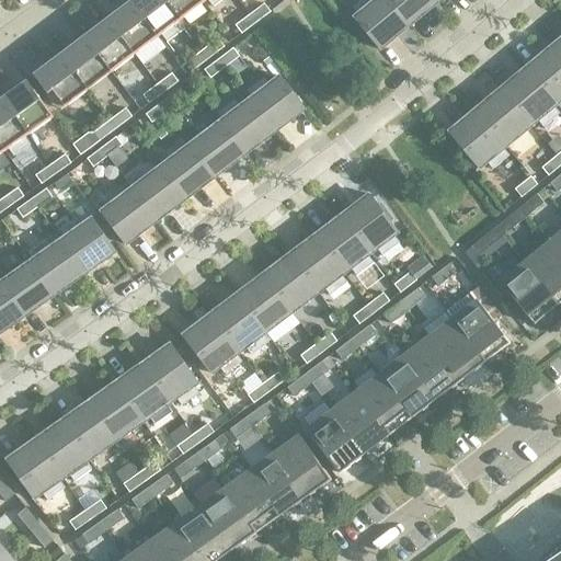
[(181,20),(165,0),(132,0),(130,1),(158,37),(159,36),(159,35),(161,34),(167,42),(183,30),(178,21),(180,20),(180,21),(181,20)]
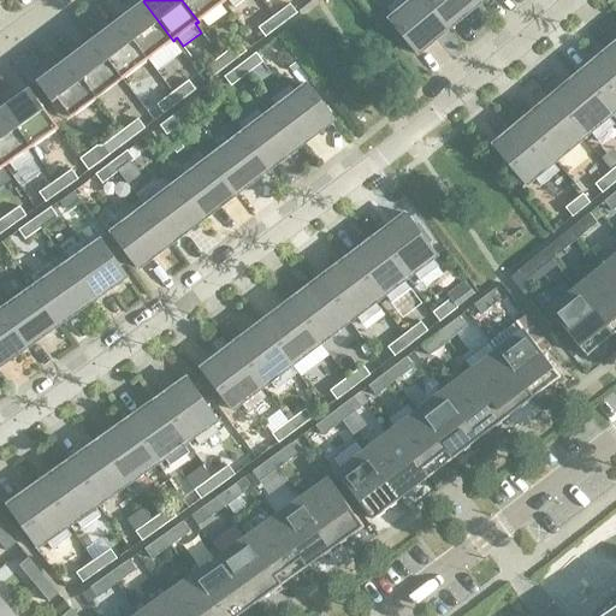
[(224,3),(221,0),(182,0),(199,22),(200,21),(200,19),(223,3),(223,4),(224,3)]
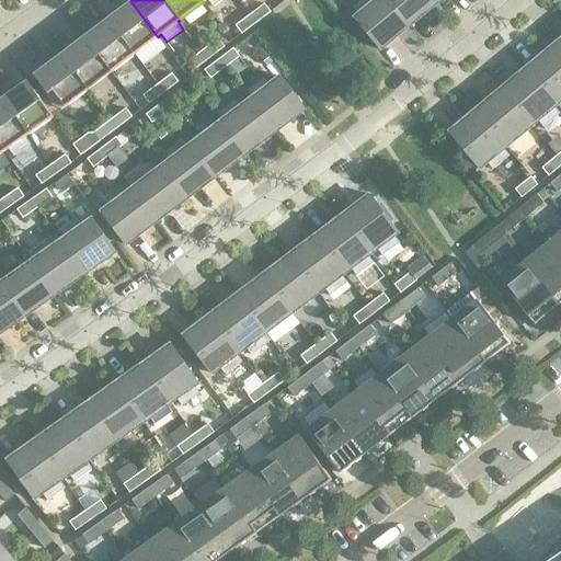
[(411,25),(389,0),(375,0),(375,1),(374,0),(361,0),(352,8),(358,14),(354,18),(355,19),(356,19),(380,47),(379,48),(380,49),(382,48),(380,45),(395,33),(396,35),(397,36),(411,25)]
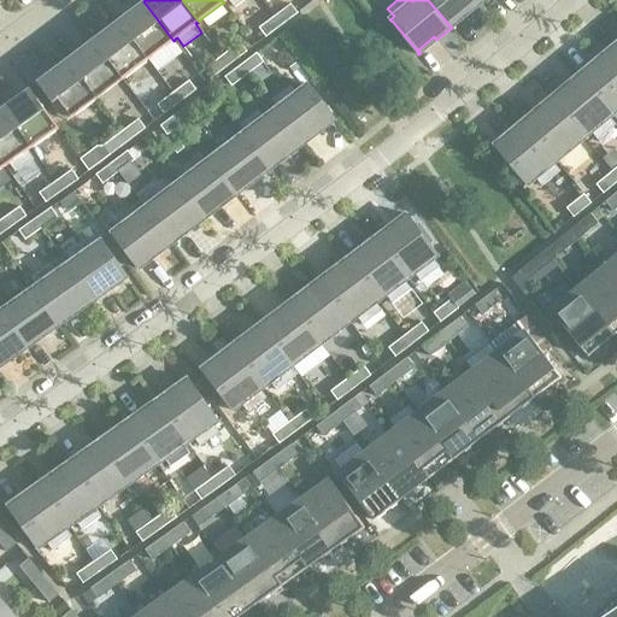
[(482,1),(481,0),(428,0),(452,28),(452,27),(450,23),(465,11),(466,13),(468,15),(482,1)]
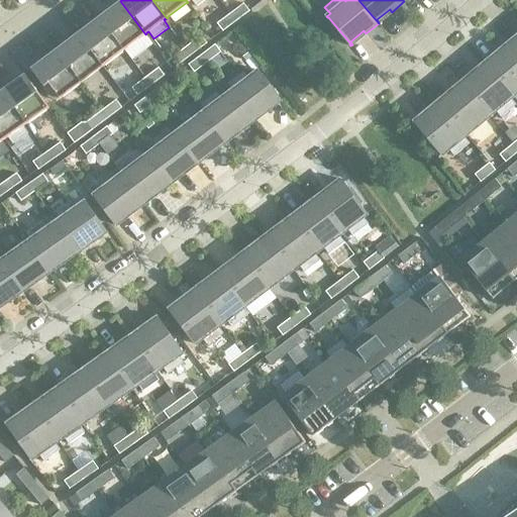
[(145,34),(120,1),(122,4),(111,13),(109,11),(110,10),(109,9),(99,17),(124,50),(125,49),(125,48),(144,34),(144,35),(145,34)]
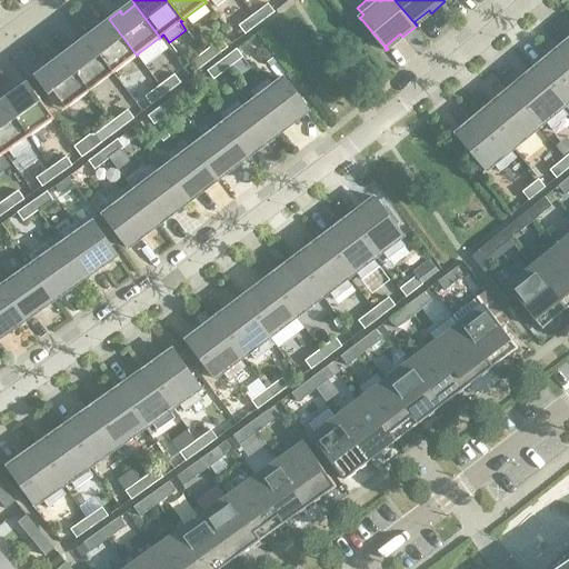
[(268,3),(253,15),(260,23),(275,12),(268,3)]
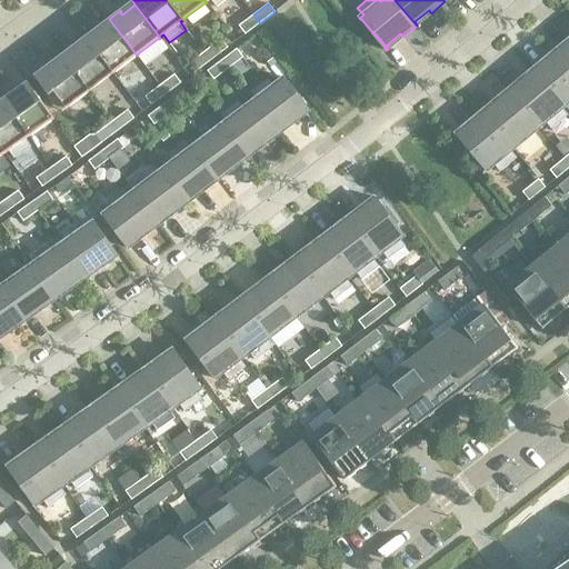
[(260,23),(253,15),(239,26),(245,35),(260,23)]
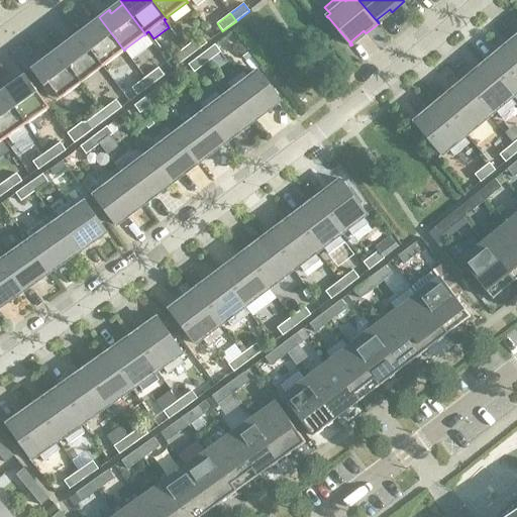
[(124,50),(99,17),(98,17),(101,20),(90,29),(88,26),(89,26),(88,25),(78,33),(103,67),(104,66),(103,65),(123,50),(123,52),(124,50)]
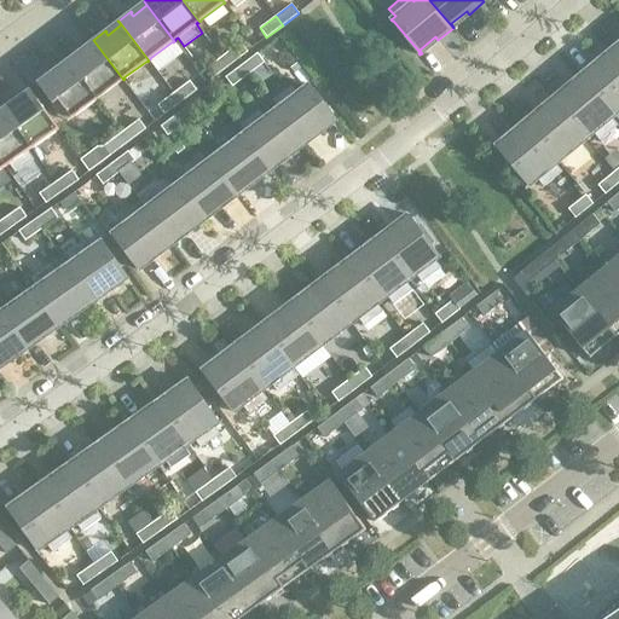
[(123,80),(93,40),(92,40),(96,44),(82,53),(80,51),(81,51),(80,50),(68,59),(98,99),(99,98),(98,97),(102,96),(120,82),(122,80),(122,81),(123,80)]
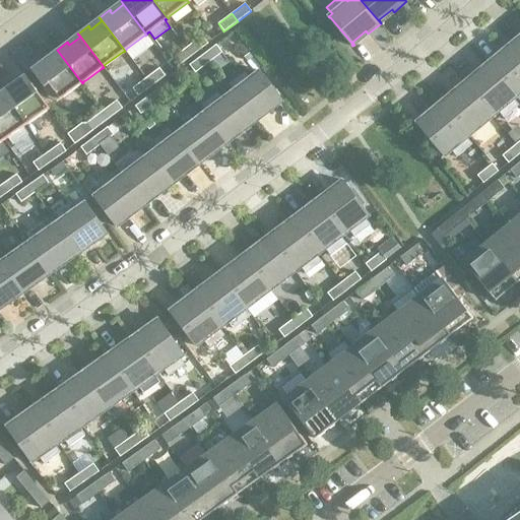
[(202,36),(189,46),(195,54),(208,44),(202,36)]
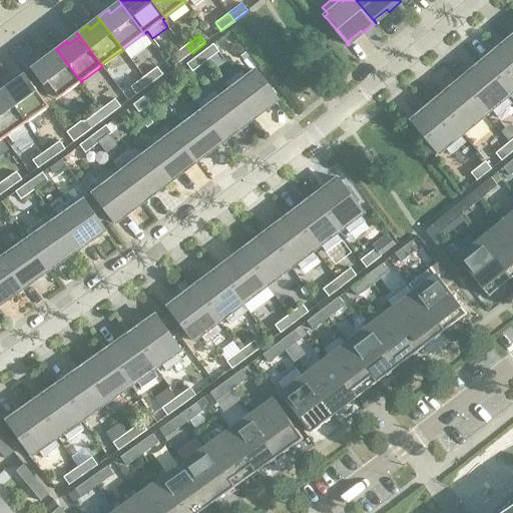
[(512,40),(507,45),(505,42),(504,43),(512,53),(512,40)]
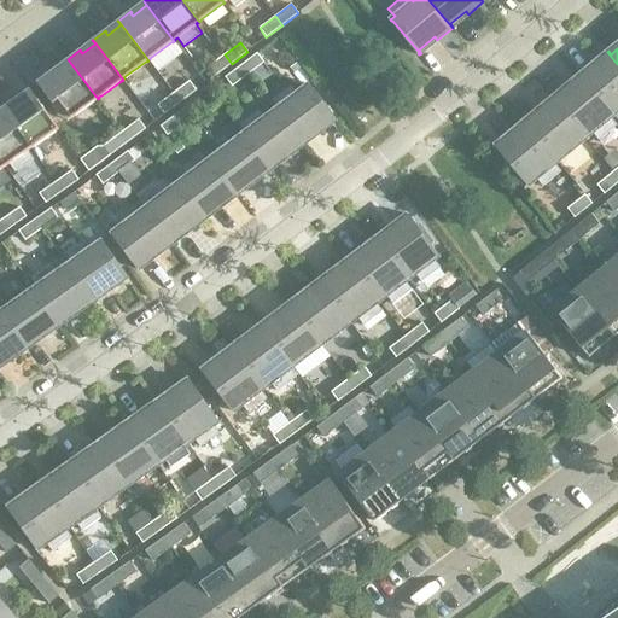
[(617,64),(607,52),(595,62),(595,63),(596,63),(599,65),(583,77),(581,74),(579,75),(613,116),(617,111),(617,64)]
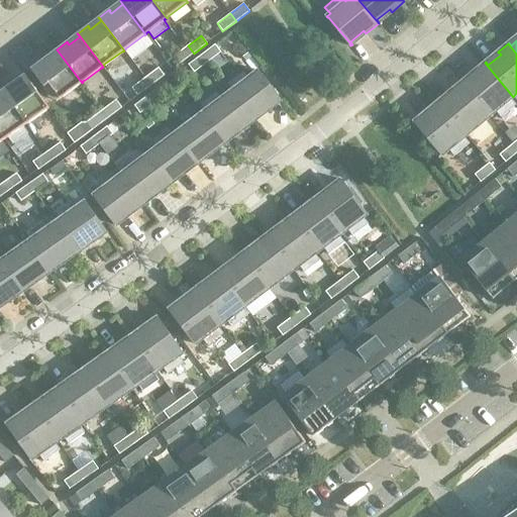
[(221,53),(215,44),(202,55),(208,63),(221,53)]
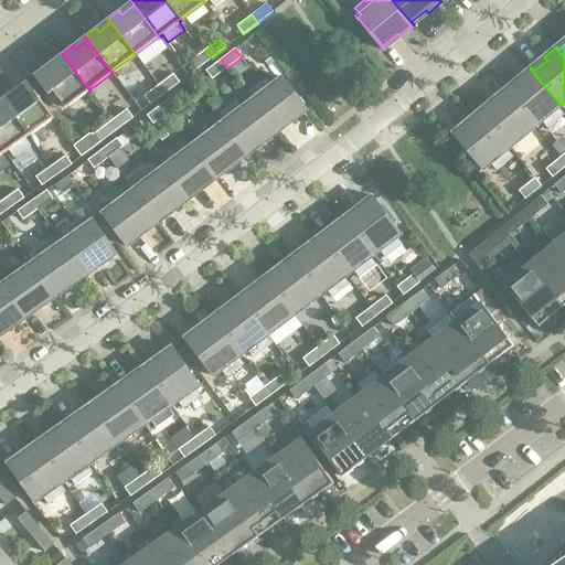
[(212,59),(205,50),(190,61),(196,70),(212,59)]
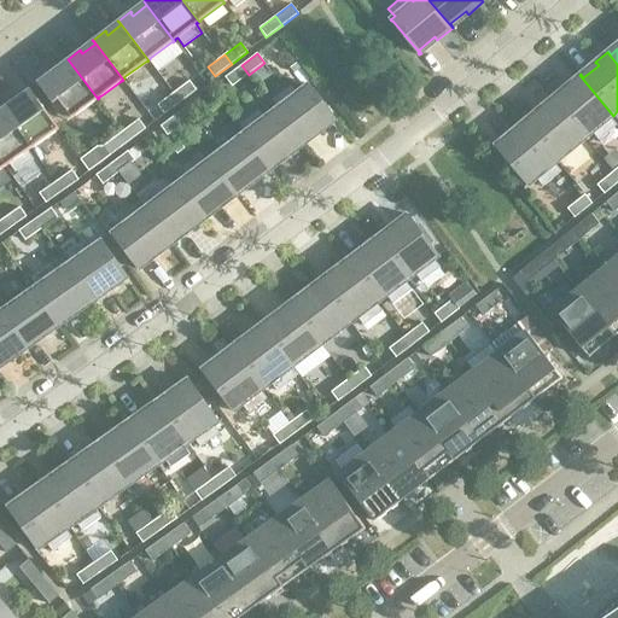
[(293,58),(287,63),(293,73),(301,68),(293,58)]
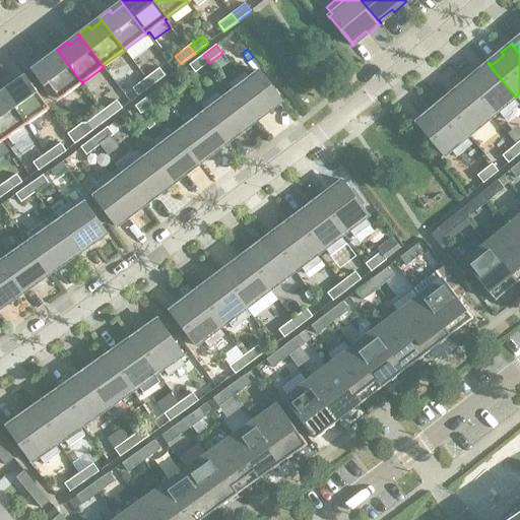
[(82,83),(57,50),(56,50),(59,53),(48,61),(46,59),(47,59),(46,58),(30,69),(45,87),(49,84),(60,100),(62,99),(61,98),(80,83),(81,83),(82,83)]
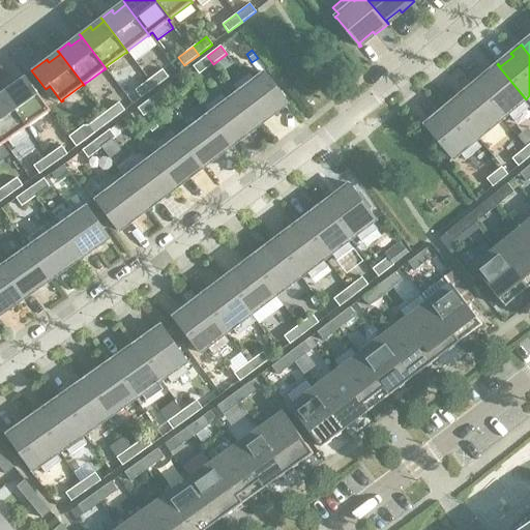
[(213,64),(207,56),(193,66),(199,75),(213,64)]
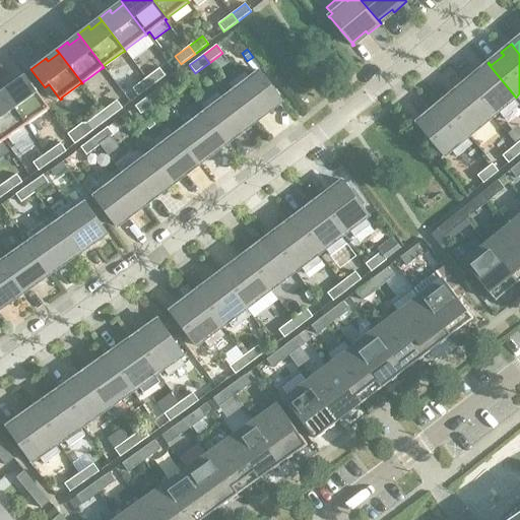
[(516,98),(488,63),(477,71),(477,72),(478,72),(480,74),(467,84),(465,81),(464,82),(493,117),(499,112),(504,118),(519,105),(514,99),(516,98)]
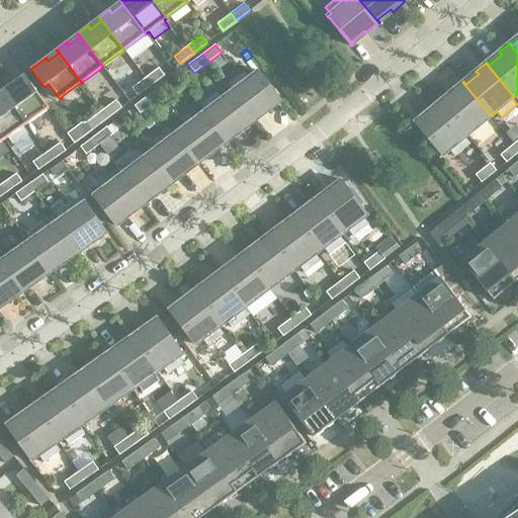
[(159,68),(146,78),(151,86),(165,75),(159,68)]
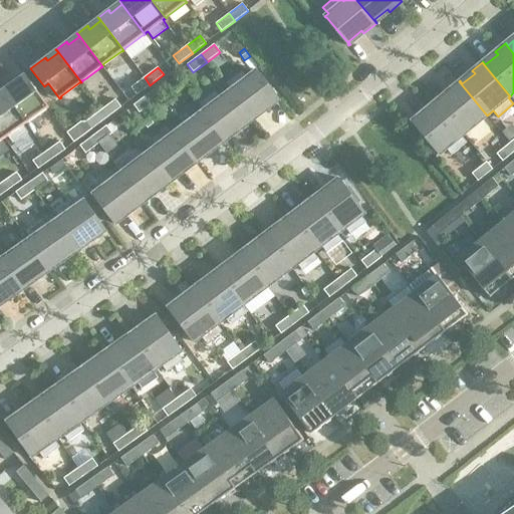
[(246,77),(245,76),(241,71),(226,83),(231,89),(228,91),(251,121),(252,121),(250,117),(263,107),(265,109),(264,110),(265,111),(280,100),(278,98),(278,99),(257,71),(258,71),(257,69),(246,77)]
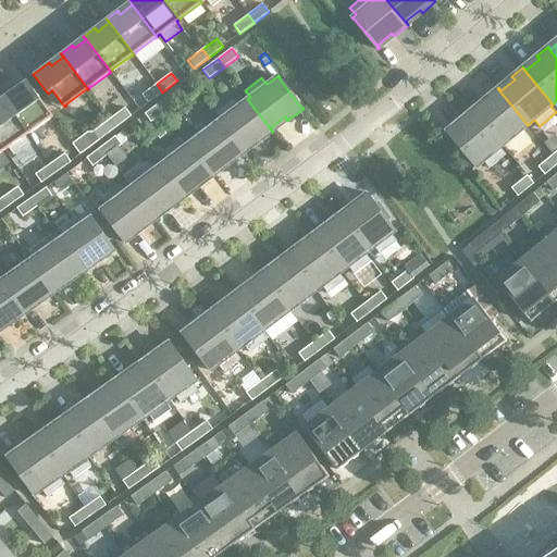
[(27,79),(25,81),(27,84),(15,93),(14,90),(13,89),(2,97),(28,134),(29,133),(29,132),(49,120),(50,116),(51,118),(53,116),(27,79)]
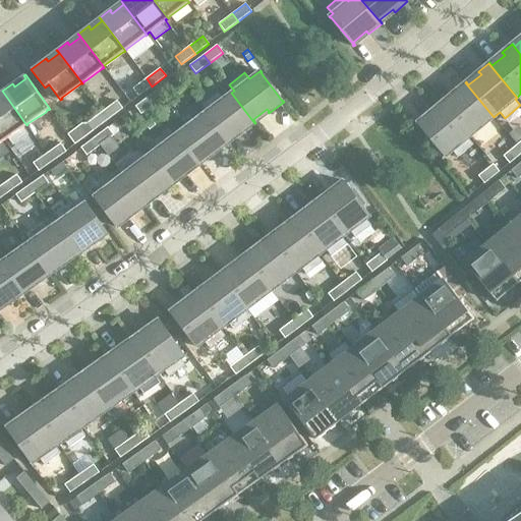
[(152,87),(147,78),(132,89),(138,97),(152,87)]
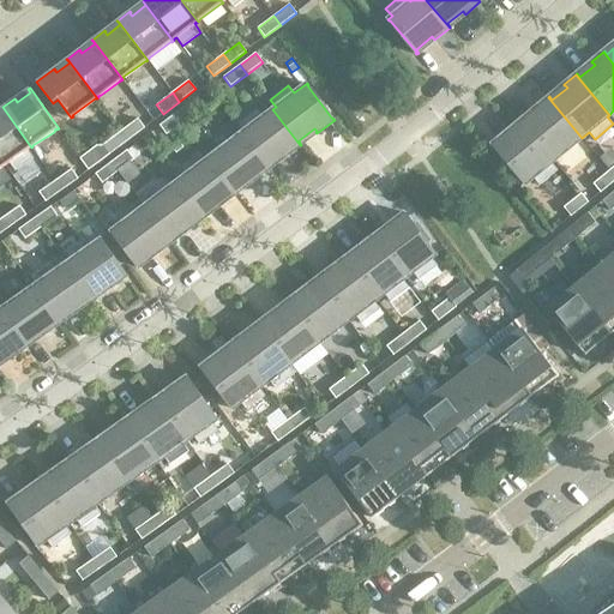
[(582,138),(548,97),(535,107),(536,108),(537,108),(539,110),(524,122),(521,119),(521,120),(554,161),(582,138)]
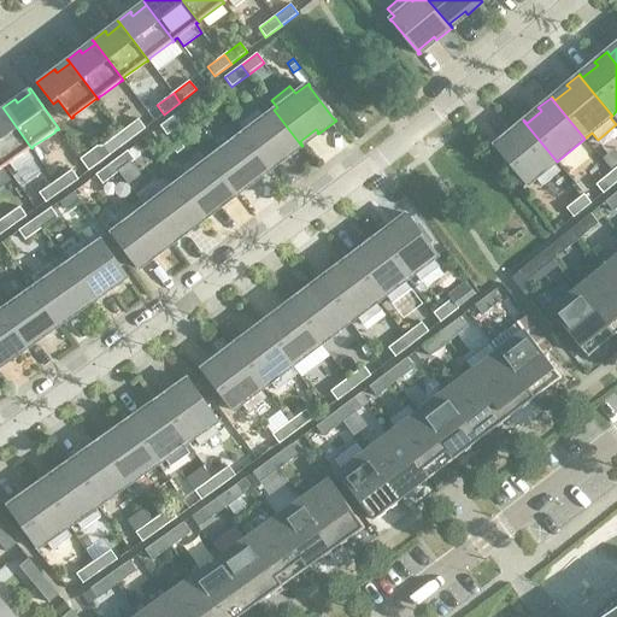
[(199,111),(192,101),(176,113),(183,123),(199,111)]
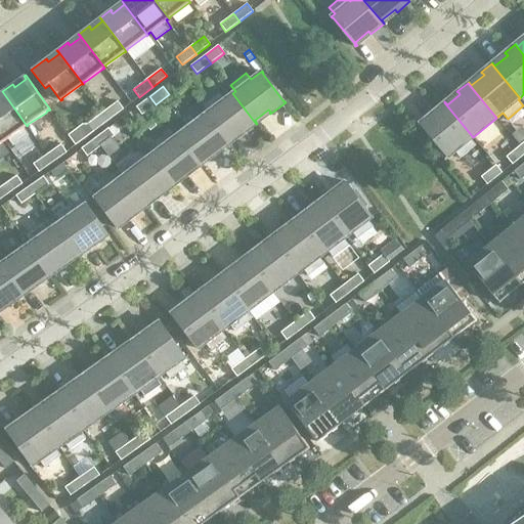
[(27,126),(2,91),(4,95),(0,97),(0,134),(5,141),(6,140),(5,139),(7,138),(12,145),(29,135),(24,127),(26,126),(26,127),(27,126)]
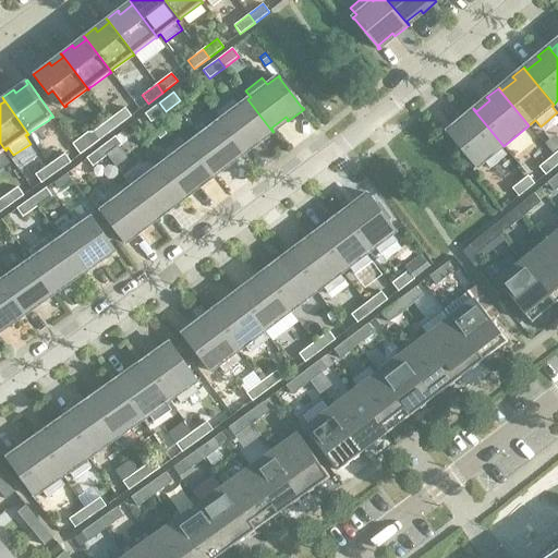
[(273,132),(247,99),(238,106),(233,99),(216,112),(221,119),(219,121),(244,154),(242,150),(256,140),(258,142),(258,143),(273,132)]
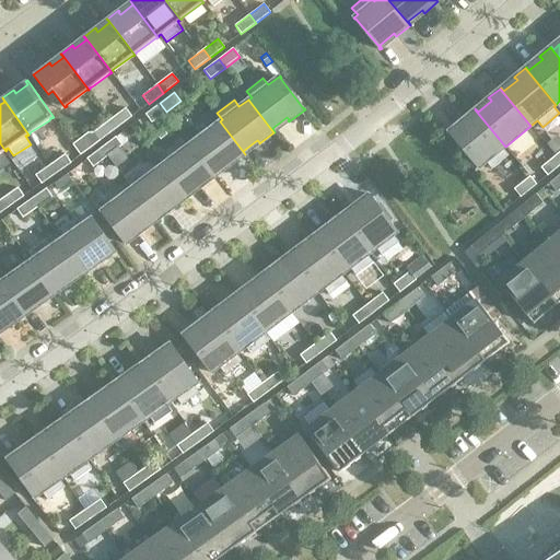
[(166,112),(160,103),(146,114),(152,123),(166,112)]
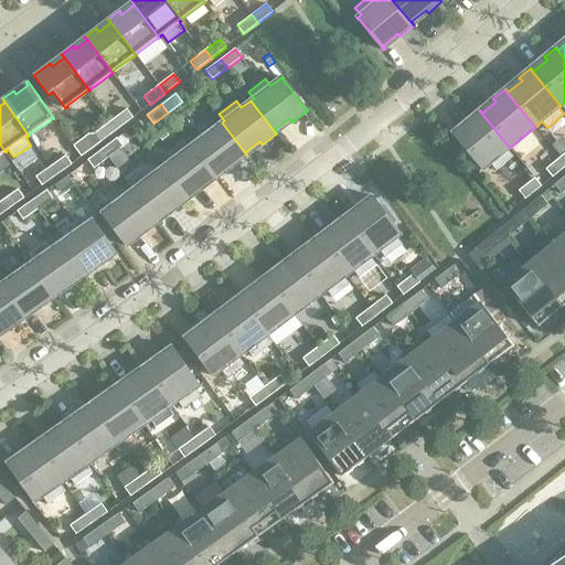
[(127,109),(112,120),(118,128),(134,117),(127,109)]
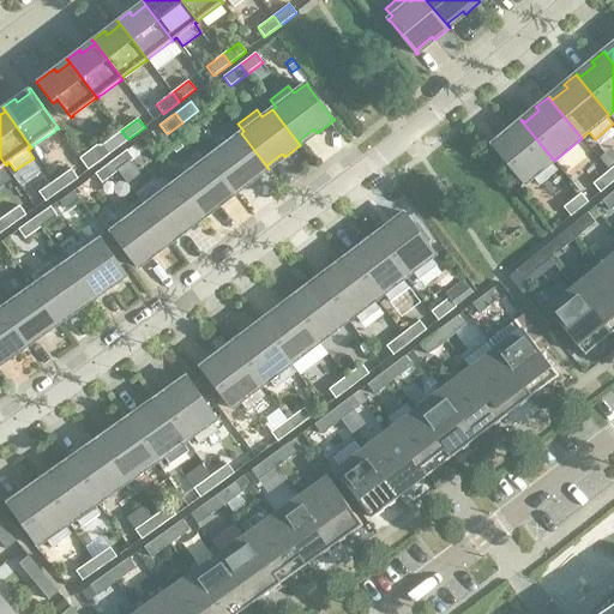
[(554,161),(521,120),(507,131),(509,132),(510,131),(511,133),(497,145),(493,143),(491,144),(492,146),(493,145),(524,182),(523,184),(524,185),(534,178),(540,185),(558,170),(552,163),(554,161)]
